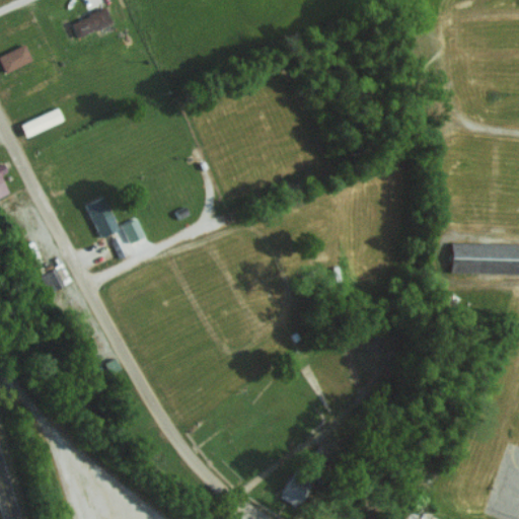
[(110,22),(104,7),(70,21),(76,36),(110,22)]
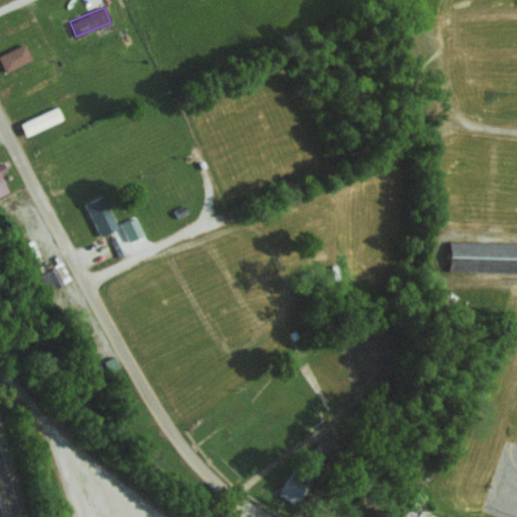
[(0,54),(0,61),(4,71),(31,60),(24,43),(0,54)]
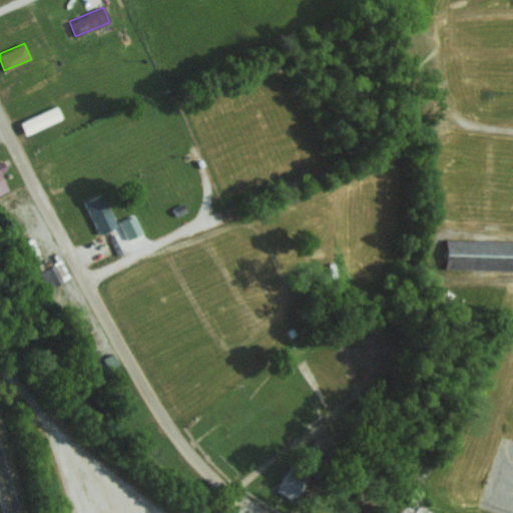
[(62,117),(56,105),(19,122),(25,134),(62,117)]
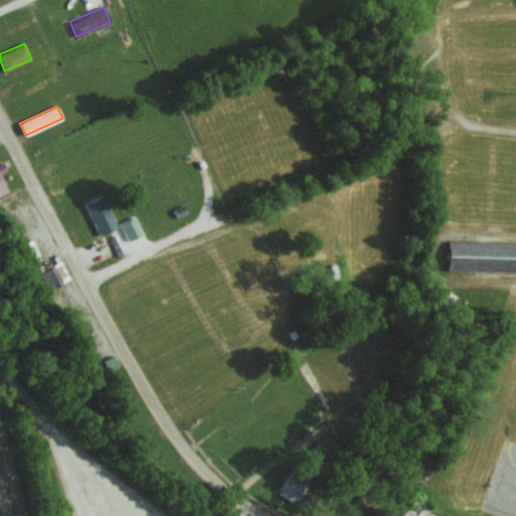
[(1,172),(7,170),(3,161),(0,162),(0,195),(8,191),(1,172)]
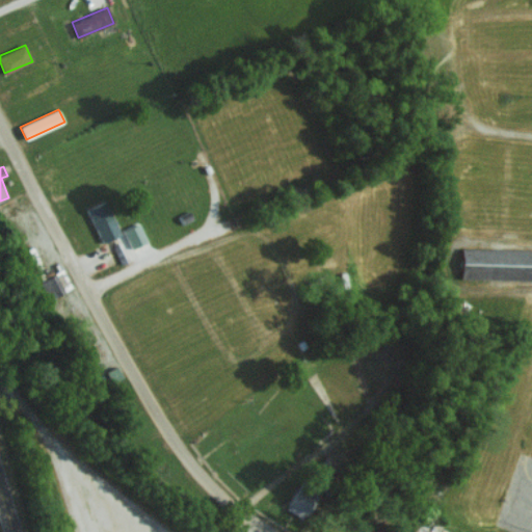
[(86,208),(101,242),(120,235),(105,201),(86,208)]
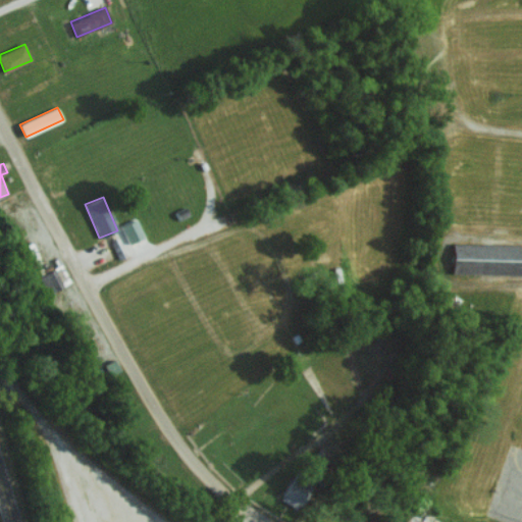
[(143,237),(137,223),(126,228),(133,242),(143,237)]
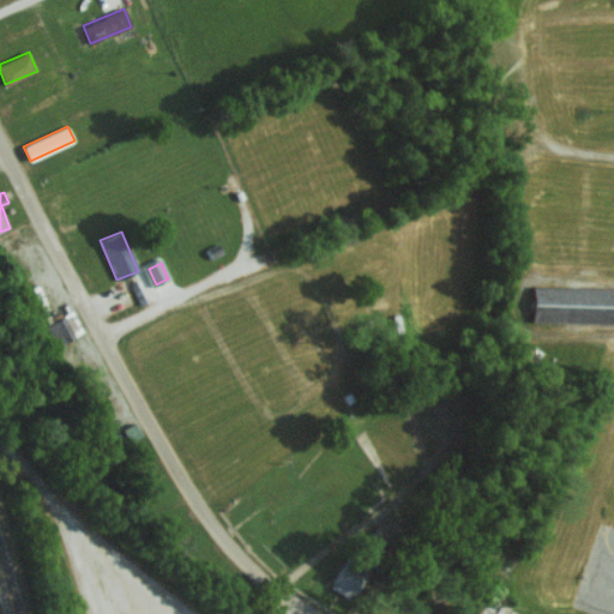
[(613,287),(531,286),(530,320),(613,321),(613,287)]
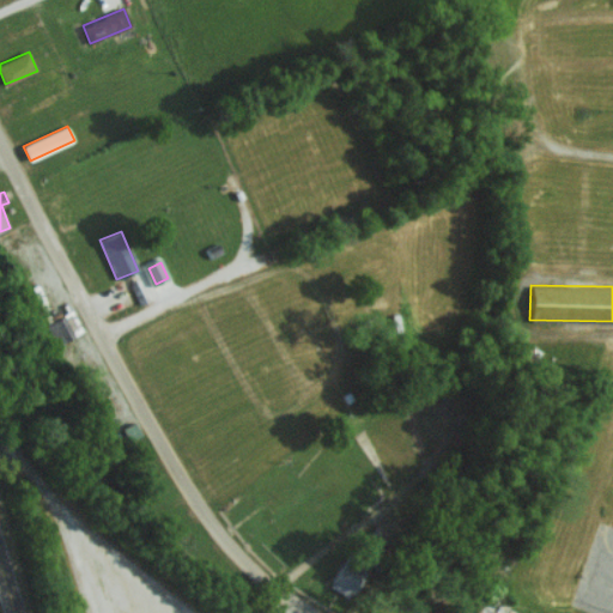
[(44,325),(55,345),(80,331),(70,311),(44,325)]
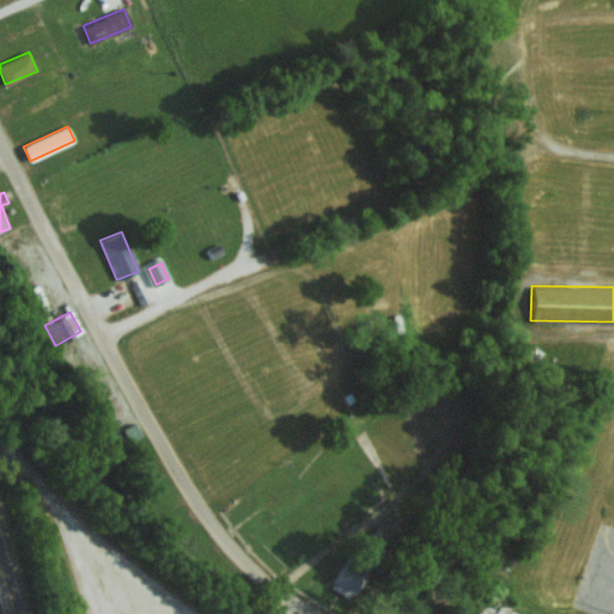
[(330,587),(351,599),(367,571),(345,559),(330,587)]
